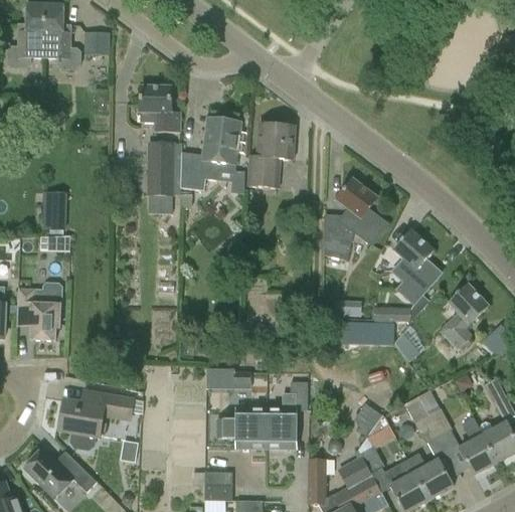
[(32,57),(43,57),(44,4),(26,3),(26,23),(18,23),(17,45),(12,45),(7,49),(7,63),(11,67),(27,68),(31,64),(32,57)]
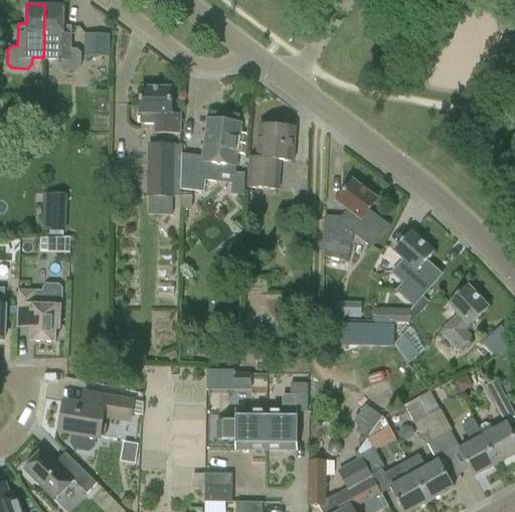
[(62,4),(44,4),(43,57),(57,57),(57,65),(61,69),(76,69),(80,65),(81,51),(77,48),(69,47),(69,27),(62,27),(62,4)]
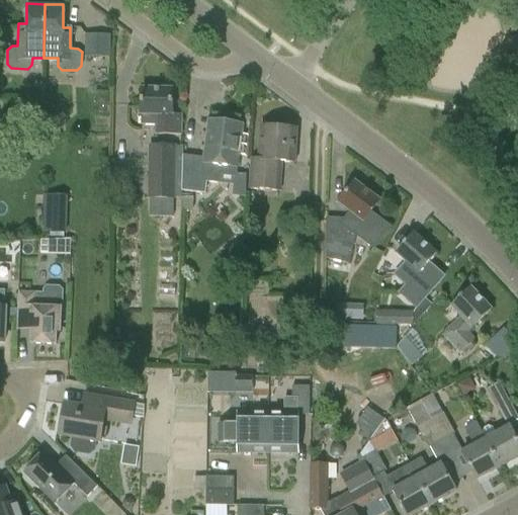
[(110,55),(111,32),(85,31),(84,54),(110,55)]
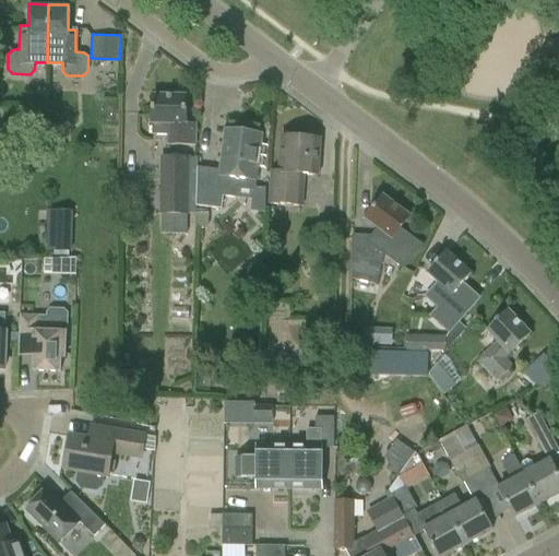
[(186,120),(186,94),(152,94),(151,120),(152,120),(152,132),(167,132),(167,142),(197,143),(197,120),(186,120)]
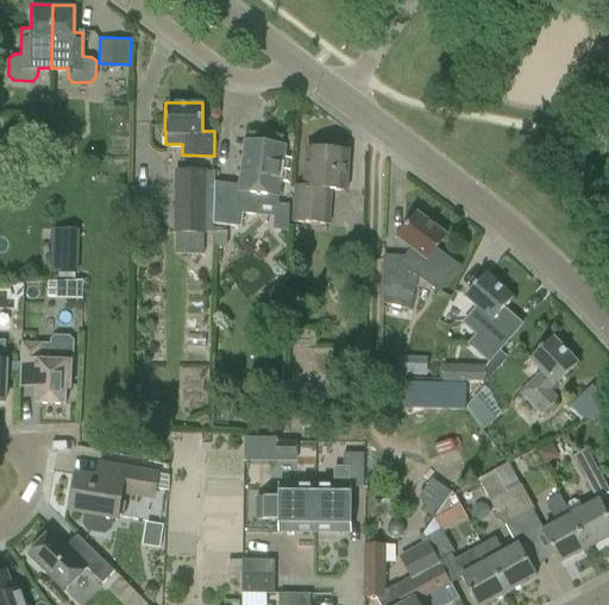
[(244,139),(238,182),(215,180),(214,220),(242,224),(243,210),(256,212),(257,201),(277,203),(284,145),(244,139)]
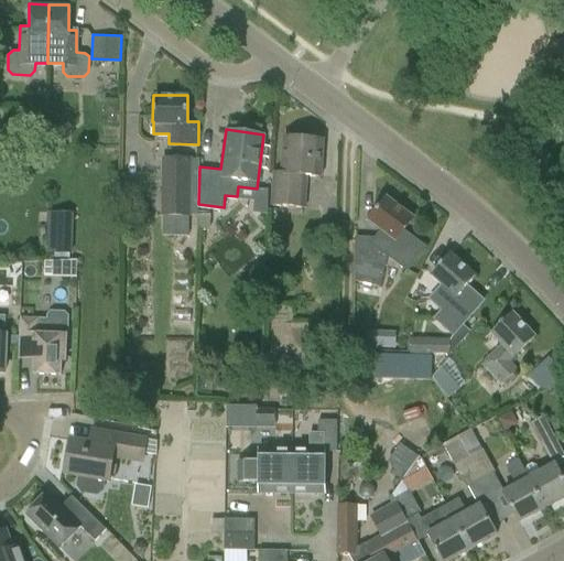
[(283,136),(281,168),(273,168),(271,204),(305,206),(307,173),(320,174),(322,138),(283,136)]
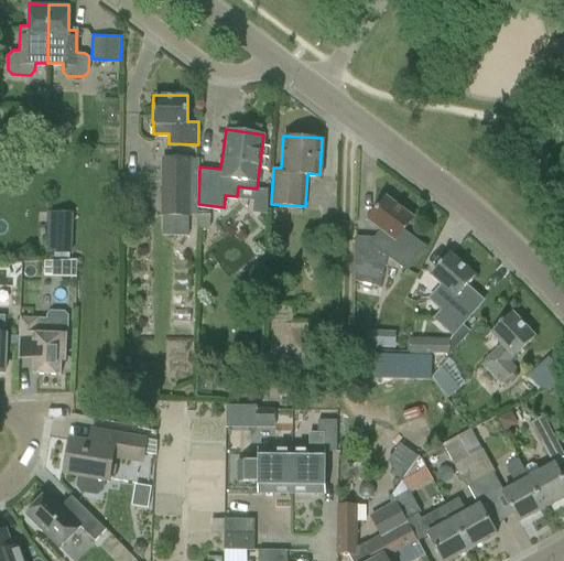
[(162,154),(161,214),(191,215),(192,155),(162,154)]
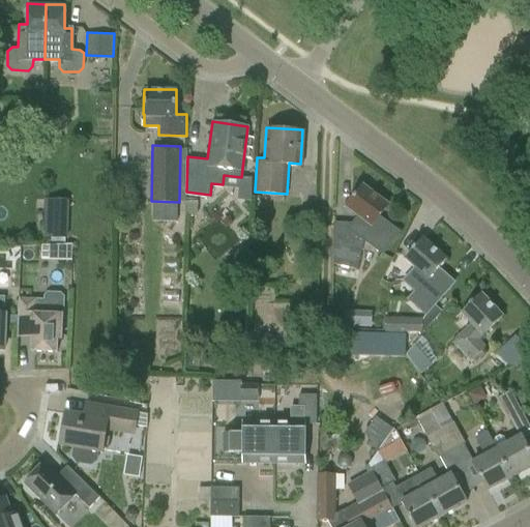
[(401,229),(380,213),(387,203),(362,184),(346,205),(358,214),(352,222),(334,220),(333,262),(357,267),(364,238),(383,252),(401,229)]
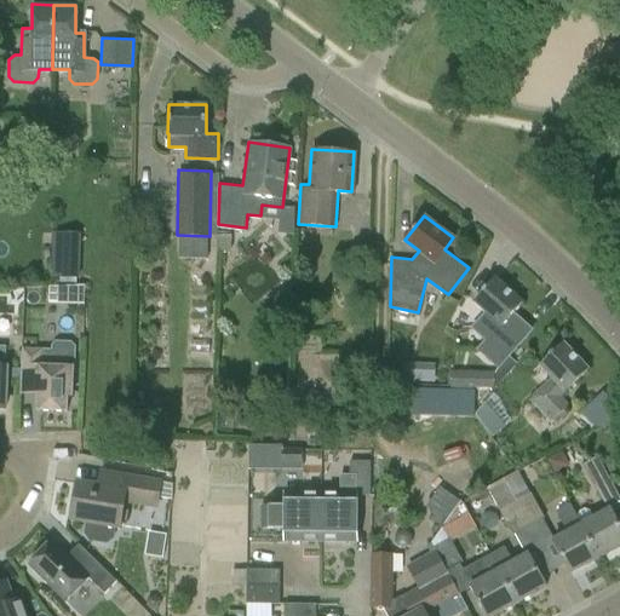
[(79,232),(55,231),(53,277),(78,278),(79,232)]
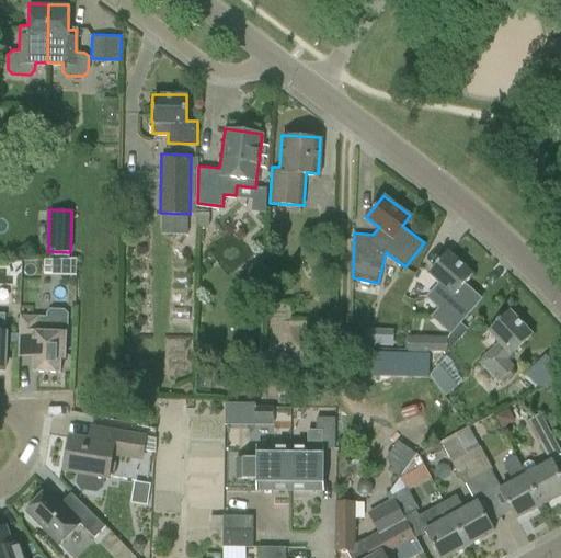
[(428,271),(442,282),(430,295),(444,307),(436,315),(450,328),(479,296),(464,283),(472,273),(447,250),(428,271)]
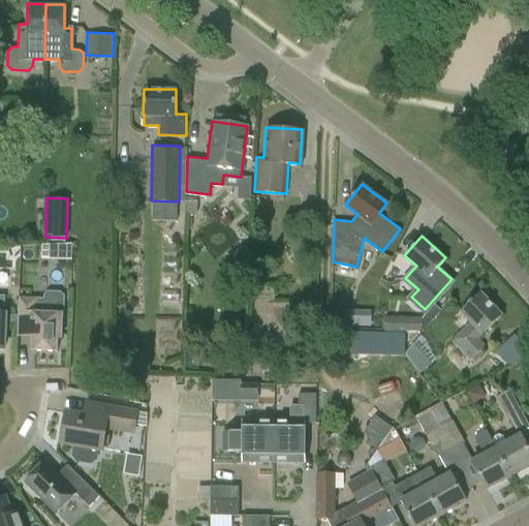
[(59,242),(58,257),(71,257),(72,242),(59,242)]
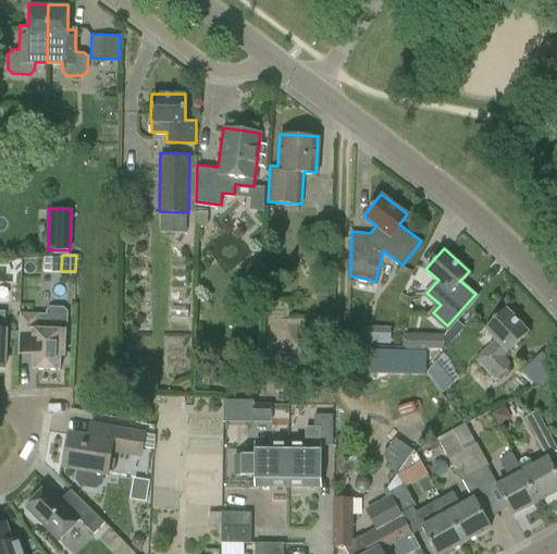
[(19,353),(34,354),(33,368),(59,369),(60,355),(63,355),(64,330),(67,330),(67,309),(64,306),(51,305),(47,308),(47,314),(21,311),(19,353)]
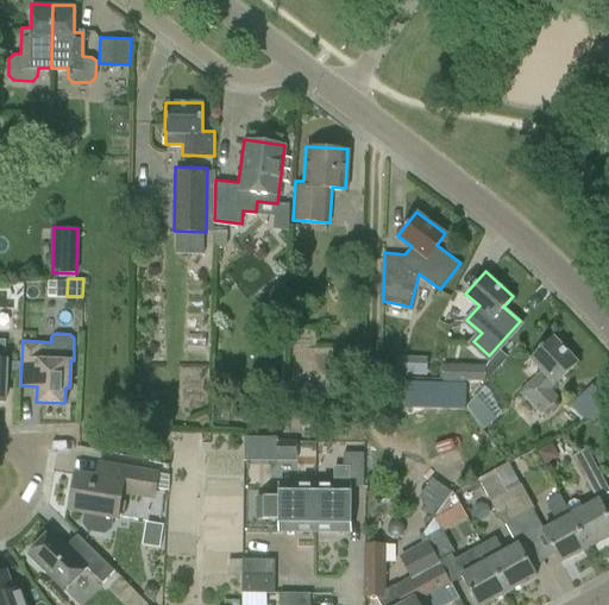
[(529,355),(542,370),(520,391),(522,394),(515,401),(519,404),(518,405),(532,421),(542,410),(547,415),(558,404),(553,399),(558,395),(551,388),(578,361),(552,335),(529,355)]
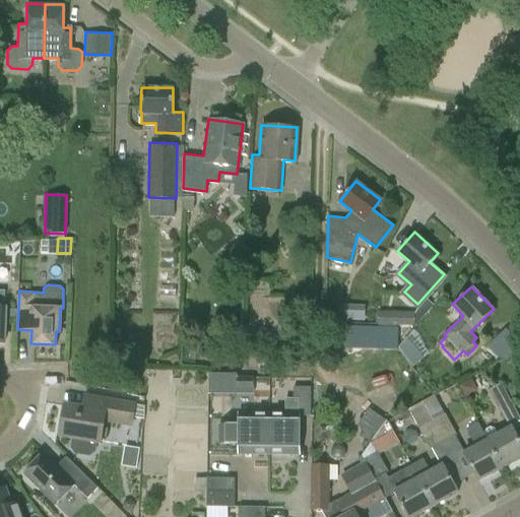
[(337,318),(365,319),(366,304),(338,303),(337,318)]
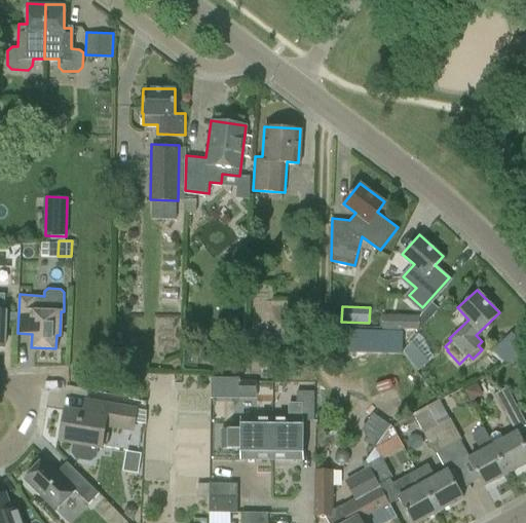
[(383,313),(383,328),(419,328),(419,313),(383,313)]
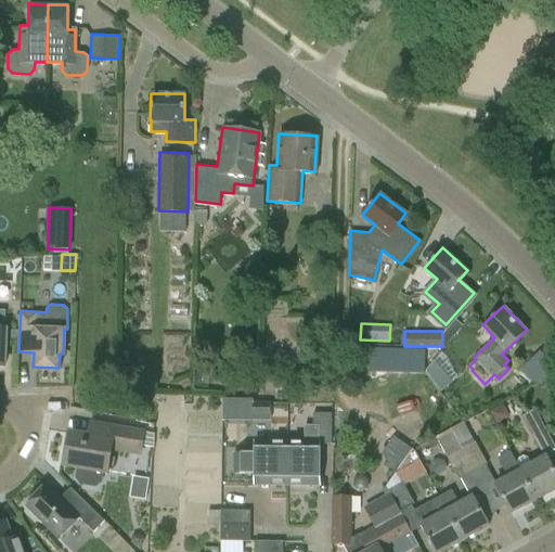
[(554,363),(540,348),(521,366),(537,383),(554,366),(554,363)]
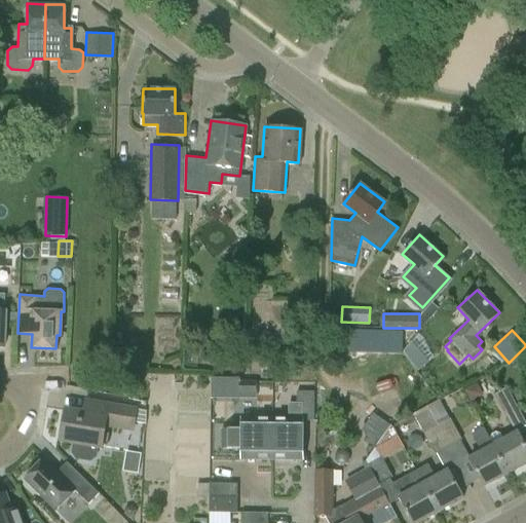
[(239,385),(239,375),(213,374),(213,396),(257,396),(257,385),(239,385)]
